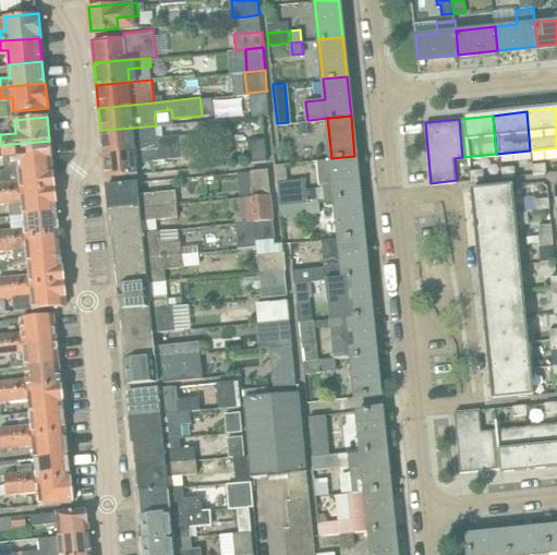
[(311,132),(310,120),(307,120),(299,121),(300,133),(311,132)]
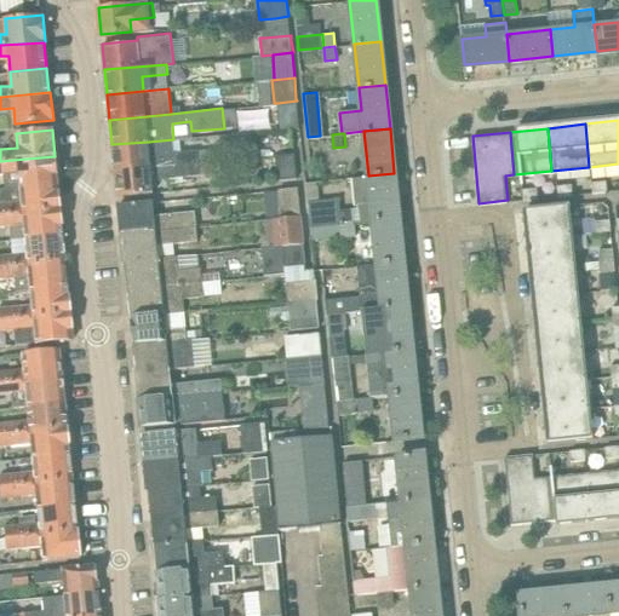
[(149,142),(112,144),(115,170),(176,163),(175,154),(150,156),(149,142)]
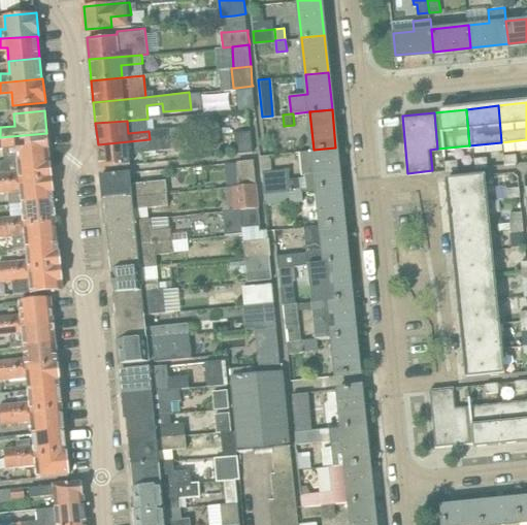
[(254,150),(252,130),(235,131),(237,151),(254,150)]
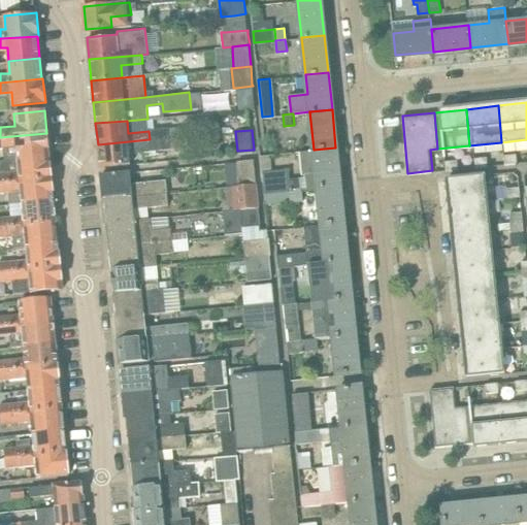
[(46,133),(0,137),(0,146),(4,146),(5,159),(50,155),(46,133)]
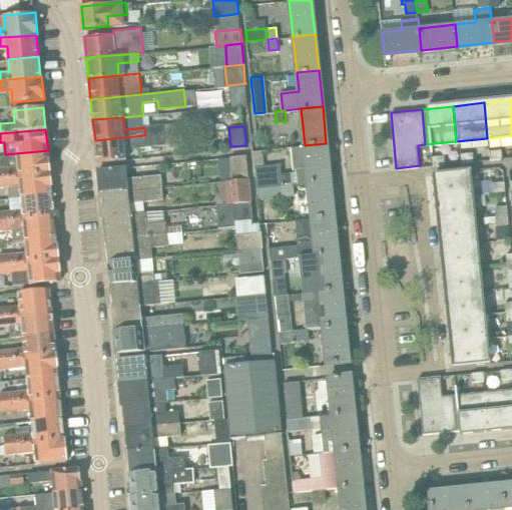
[(146,143),(145,135),(95,140),(97,161),(127,158),(126,145),(146,143)]
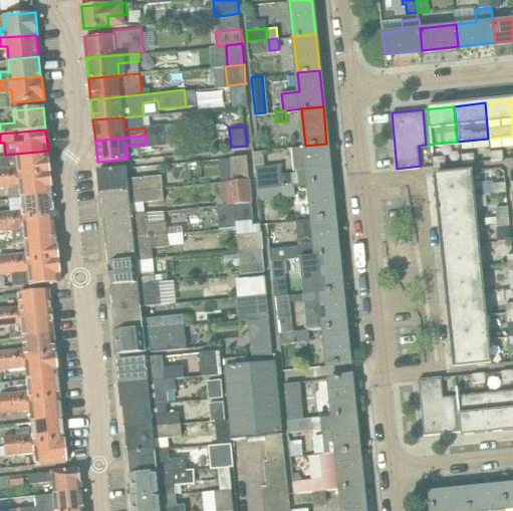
[(326,144),(305,146),(293,147),(295,169),(297,169),(297,173),(282,174),(281,164),(255,167),(257,187),(283,185),(293,184),(308,182),(330,180),(326,144)]
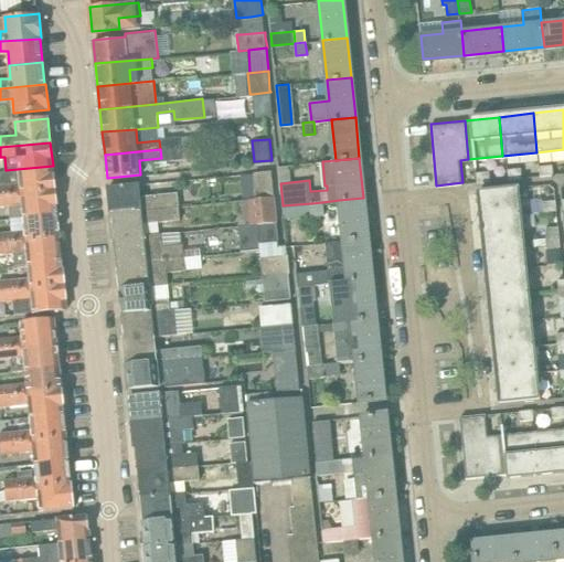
[(540,165),(541,175),(554,173),(553,163),(540,165)]
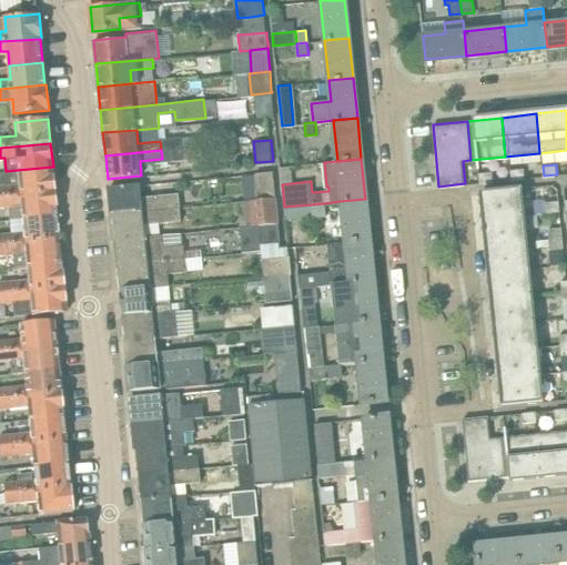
[(2,185),(0,185),(0,195),(56,190),(53,167),(6,171),(0,172),(2,185)]
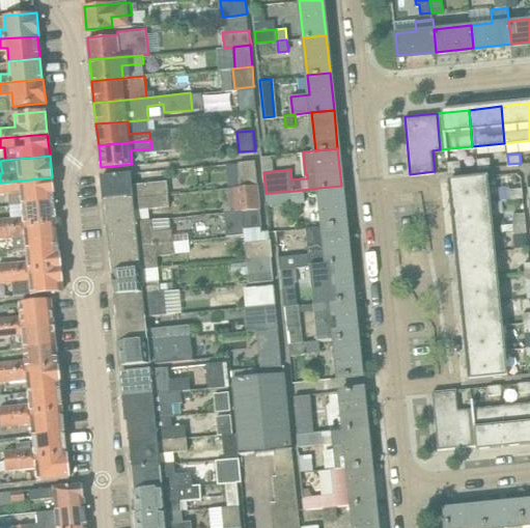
[(490,157),(477,158),(478,167),(491,166),(490,157)]
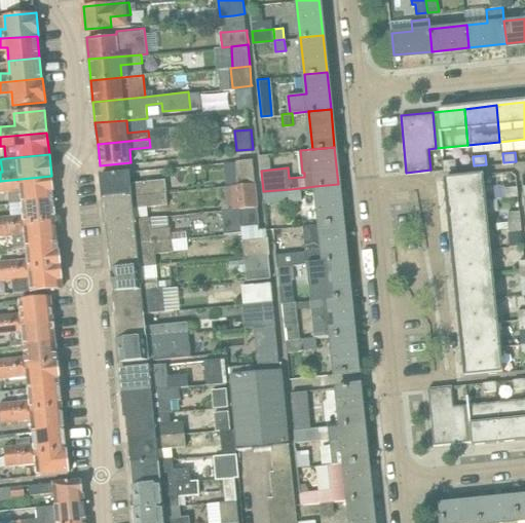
[(239,186),(257,184),(254,158),(237,160),(239,186)]
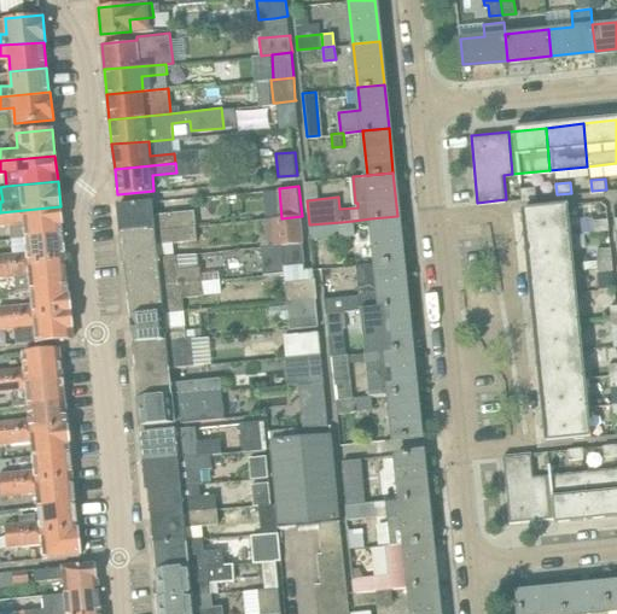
[(522,198),(536,197),(535,186),(521,187),(522,198)]
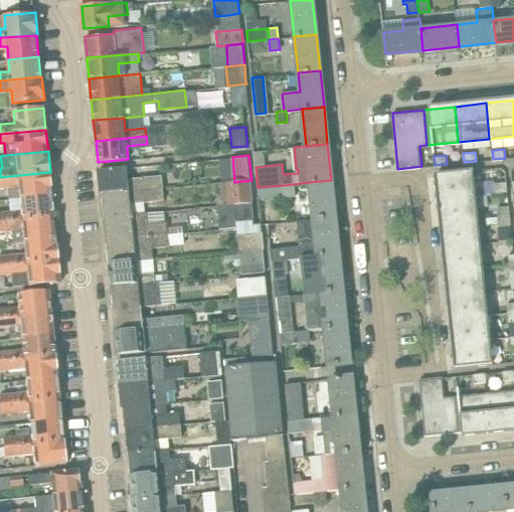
[(163,174),(128,178),(127,167),(99,170),(101,193),(164,187),(163,174)]
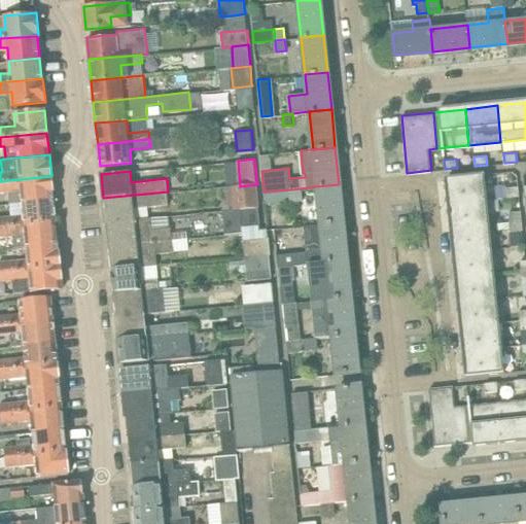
[(449,202),(486,198),(484,173),(446,177),(449,202)]
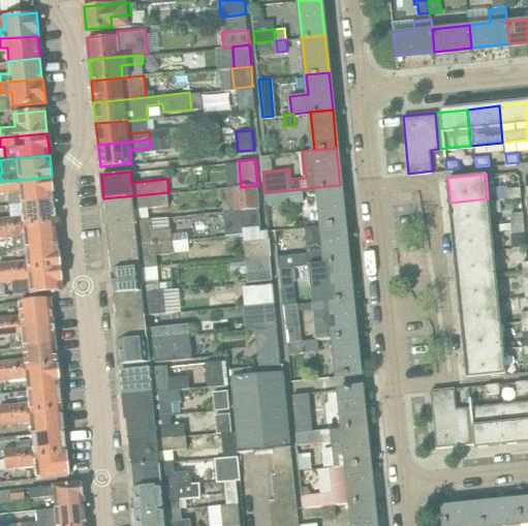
[(52,177),(0,182),(0,191),(9,191),(21,190),(22,203),(54,199),(52,177)]
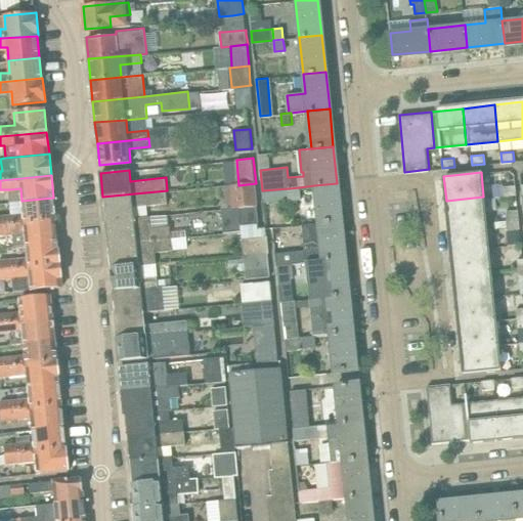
[(256,183),(238,185),(232,186),(234,208),(240,207),(258,205),(256,183)]
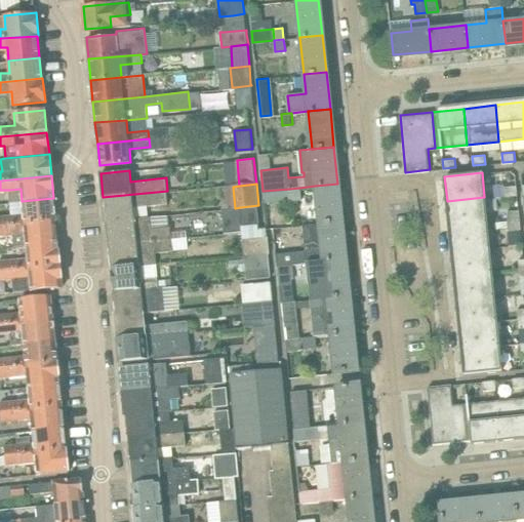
[(341,221),(337,184),(315,186),(319,223),(341,221)]
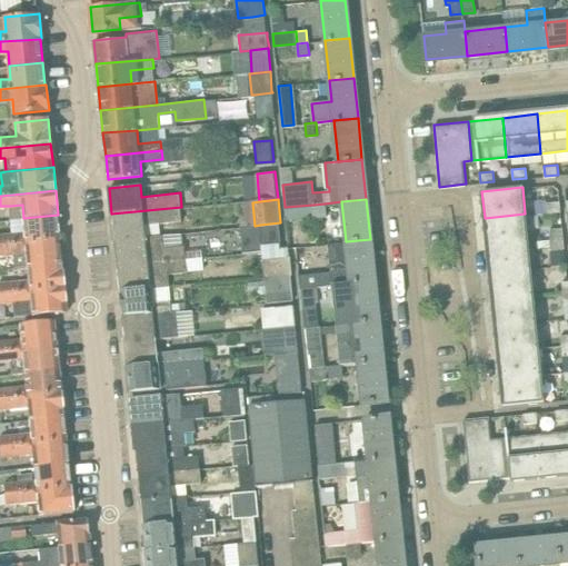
[(548,212),(561,211),(560,200),(547,201),(548,212)]
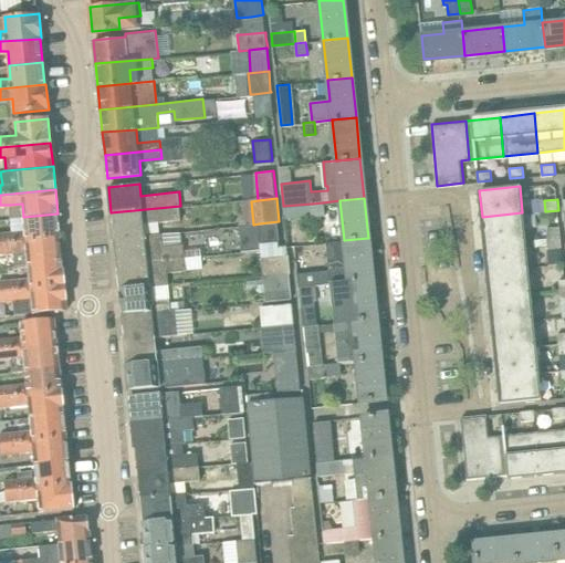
[(323,202),(312,204),(313,215),(324,214),(323,202)]
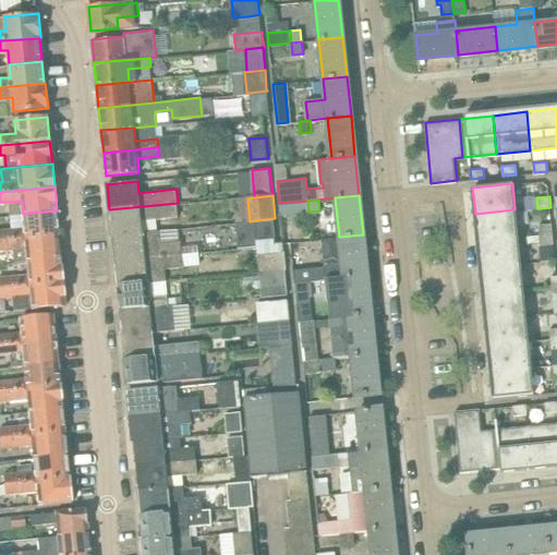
[(11,215),(23,214),(22,201),(10,202),(11,215)]
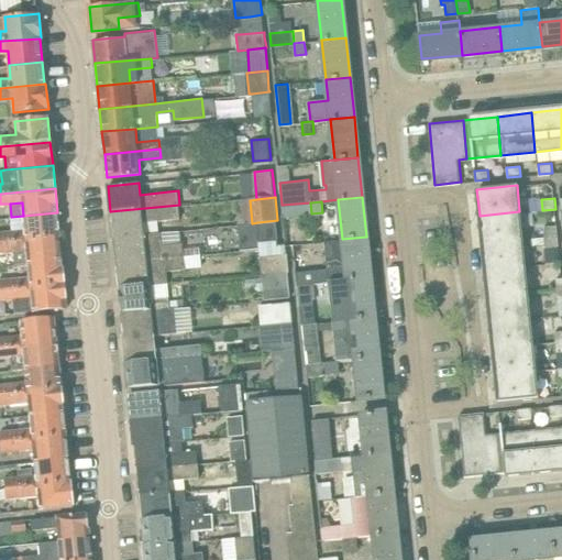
[(179,205),(110,211),(112,237),(113,237),(143,233),(143,227),(182,222),(179,205)]
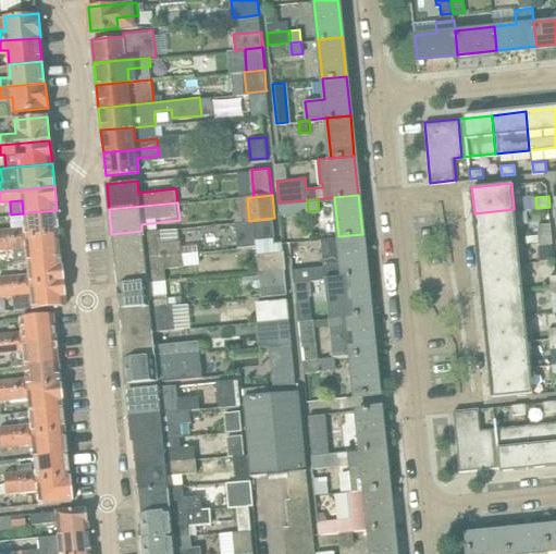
[(514,209),(474,213),(477,239),(517,235),(514,209)]
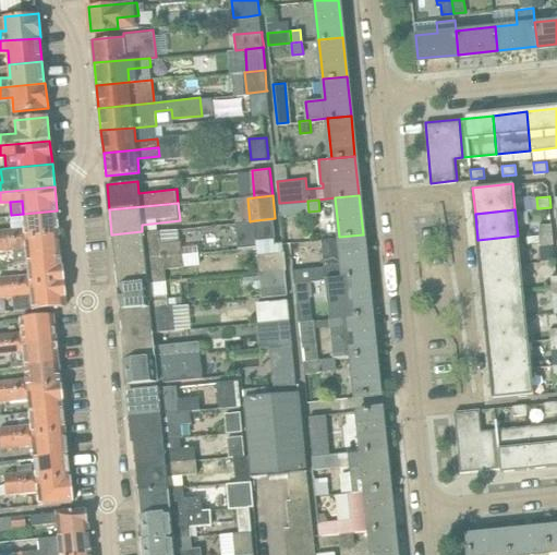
[(57,210),(23,214),(25,227),(0,229),(0,239),(59,233),(57,210)]
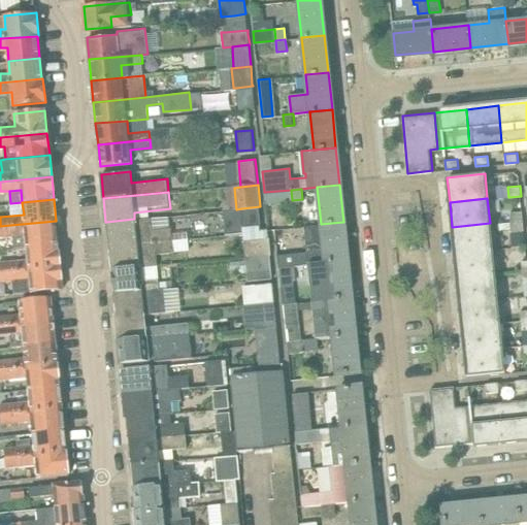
[(262,226),(260,206),(241,208),(243,228),(262,226)]
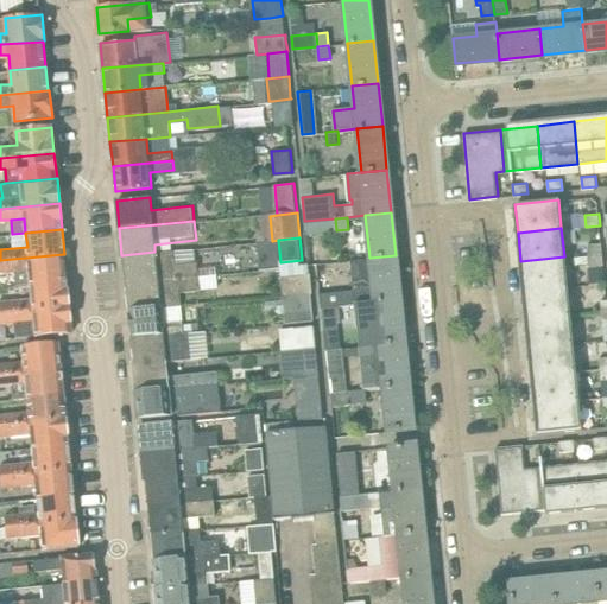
[(588,255),(602,253),(601,242),(587,243),(588,255)]
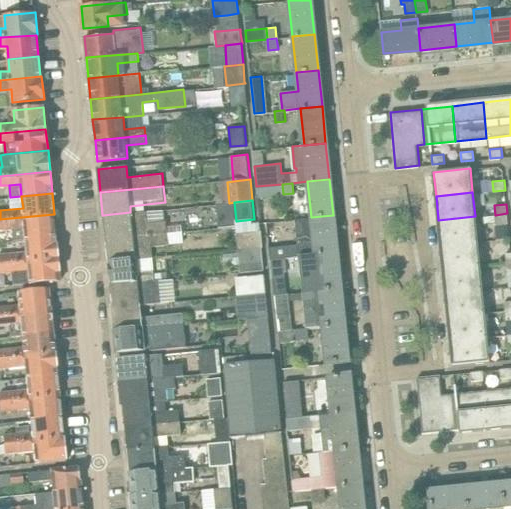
[(148,211),(130,212),(103,215),(106,238),(169,231),(167,220),(148,222),(148,211)]
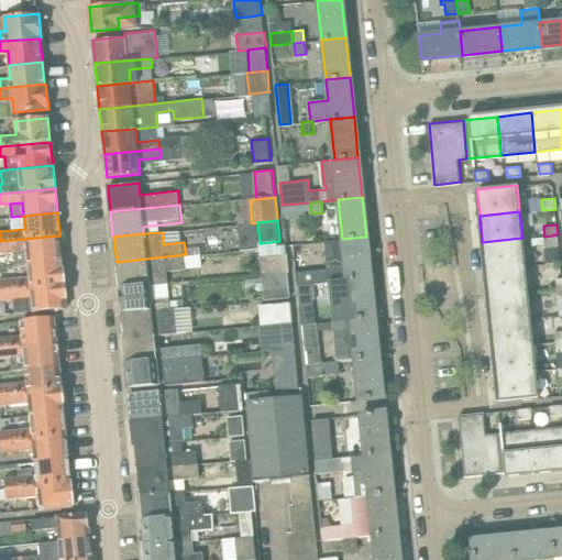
[(558,234),(544,237),(546,246),(559,245),(558,234)]
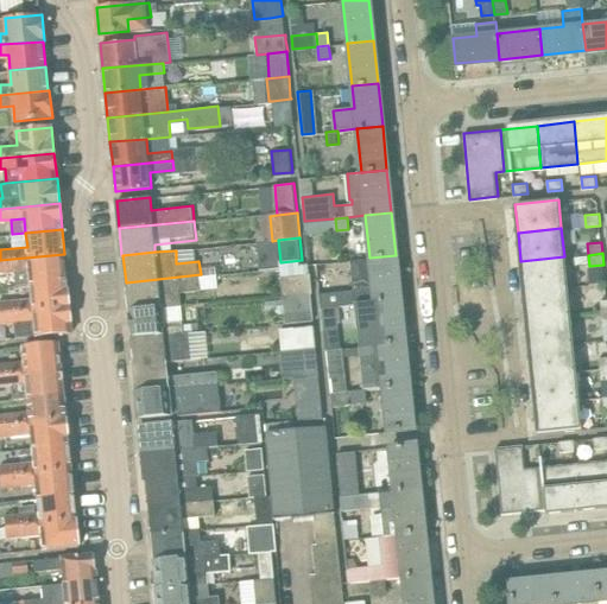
[(64,254),(0,260),(0,271),(17,269),(18,285),(31,284),(67,280),(64,254)]
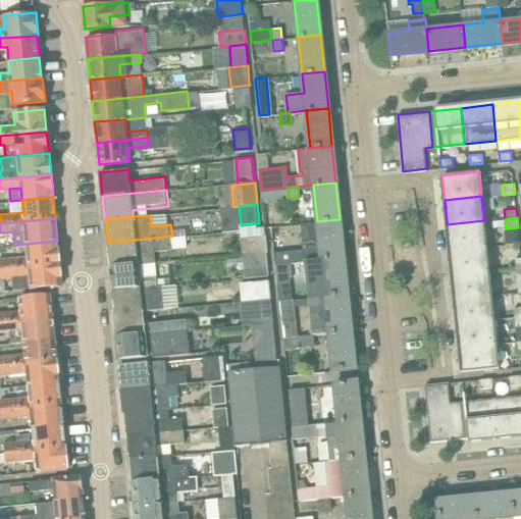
[(340,219),(317,221),(302,222),(304,245),(303,245),(304,249),(271,253),(272,263),(276,263),(285,262),(305,260),(344,256),(340,219)]
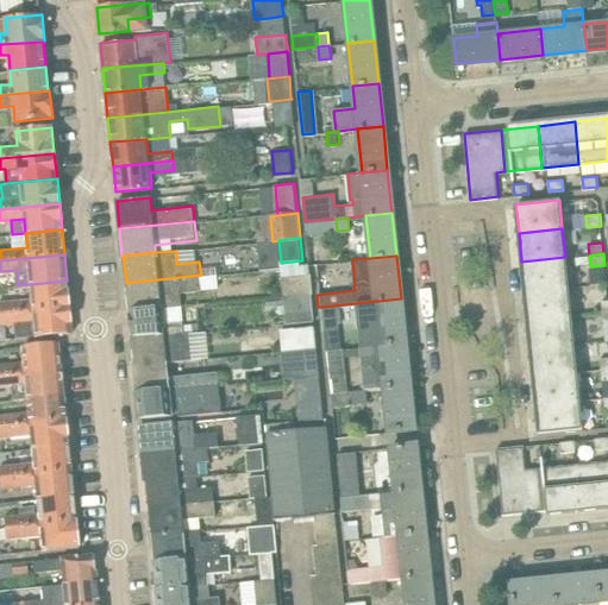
[(565,257),(521,262),(525,290),(568,285),(565,257)]
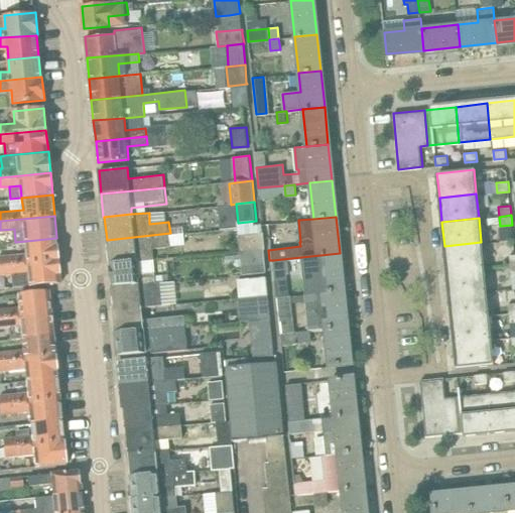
[(170,233),(107,240),(109,263),(153,259),(151,245),(171,243),(170,233)]
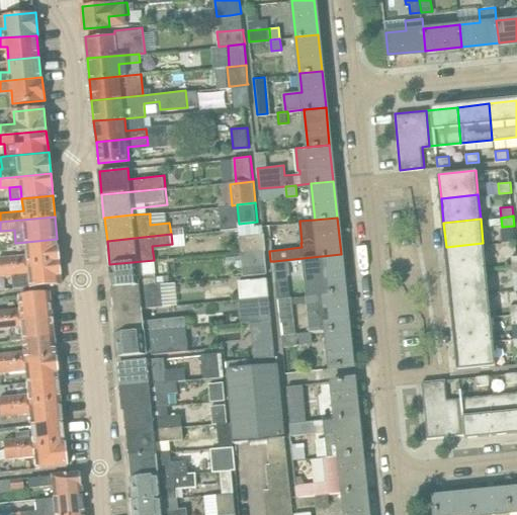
[(241,253),(266,251),(265,235),(240,237),(241,253)]
